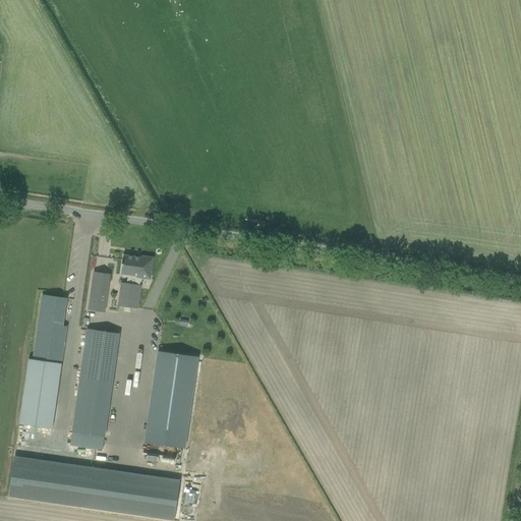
[(123,255),(120,274),(125,275),(137,276),(137,278),(151,280),(154,258),(141,256),(141,257),(123,255)]
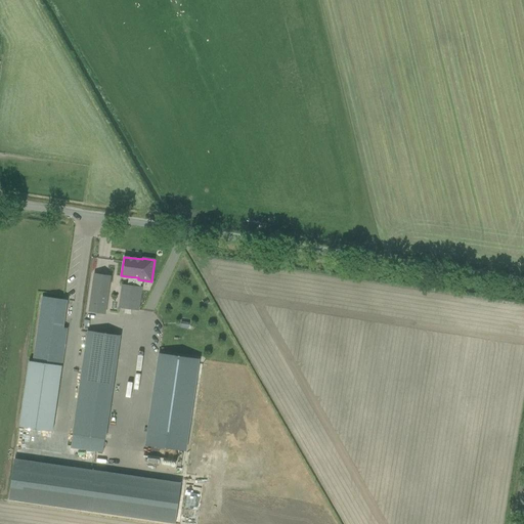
[(122,285),(119,308),(138,311),(141,288),(124,286),(122,285)]
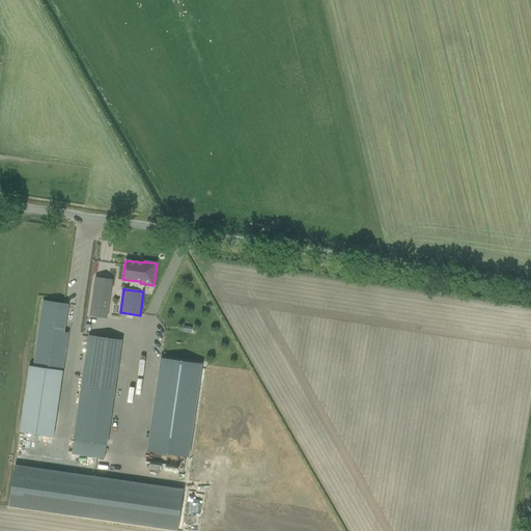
[(93,289),(90,316),(106,318),(109,291),(93,289)]
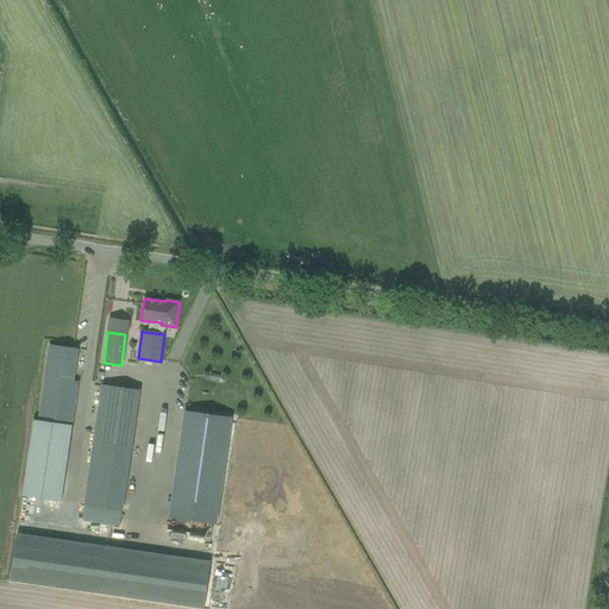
[(23,496),(61,502),(71,426),(79,382),(74,382),(79,350),(49,345),(38,421),(32,420),(23,496)]
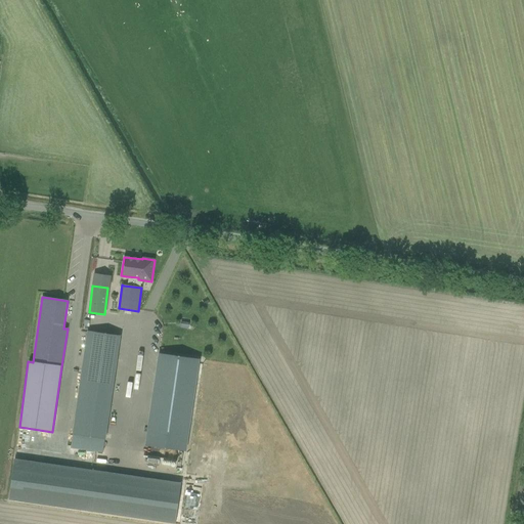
[(71,448),(102,452),(104,439),(105,439),(120,337),(88,332),(71,448)]
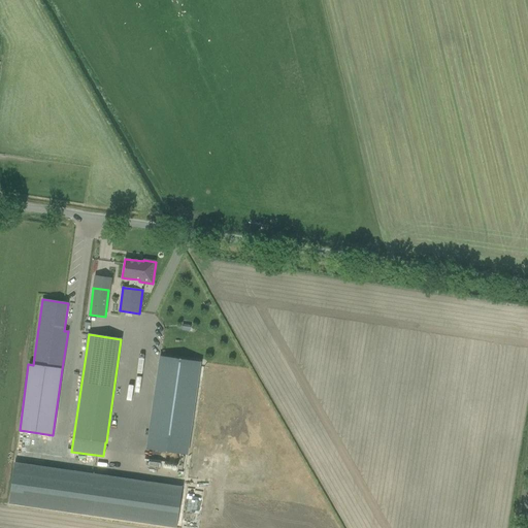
[(201,362),(160,357),(146,450),(188,455),(201,362)]
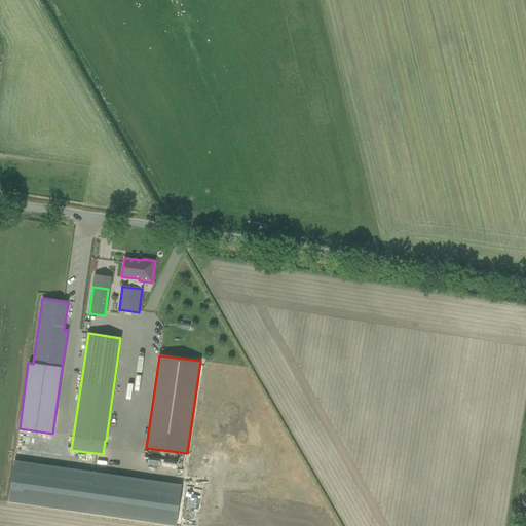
[(95,494),(96,484),(75,482),(74,492),(95,494)]
